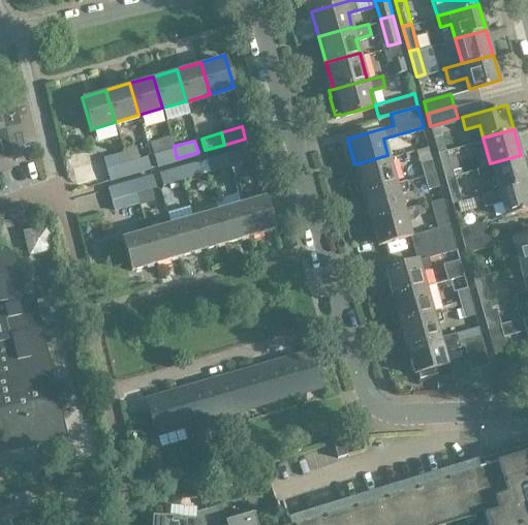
[(421,160),(425,174),(436,171),(429,145),(416,149),(420,160),(421,160)]
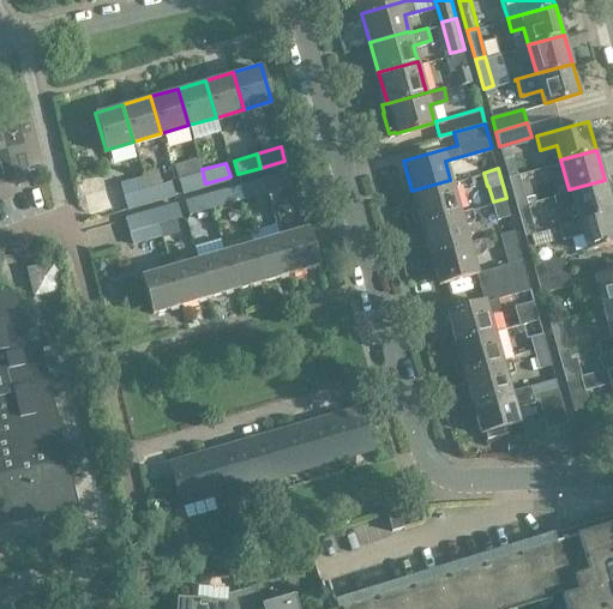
[(205,184),(202,169),(179,176),(182,190),(205,184)]
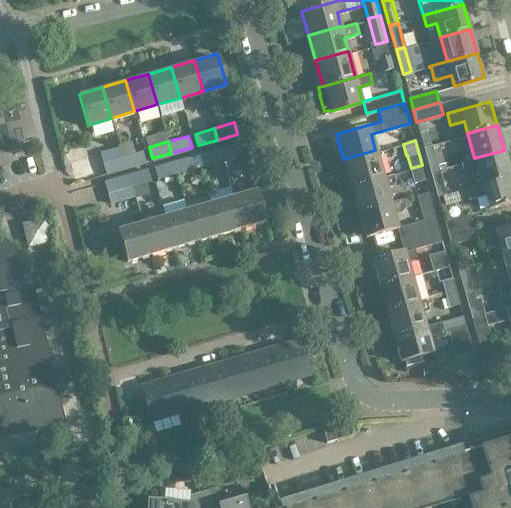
[(219,147),(223,158),(243,152),(239,141),(219,147)]
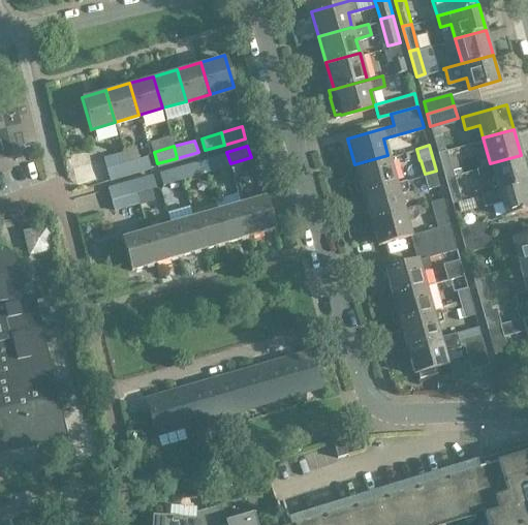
[(444,176),(454,174),(446,148),(437,151),(444,176)]
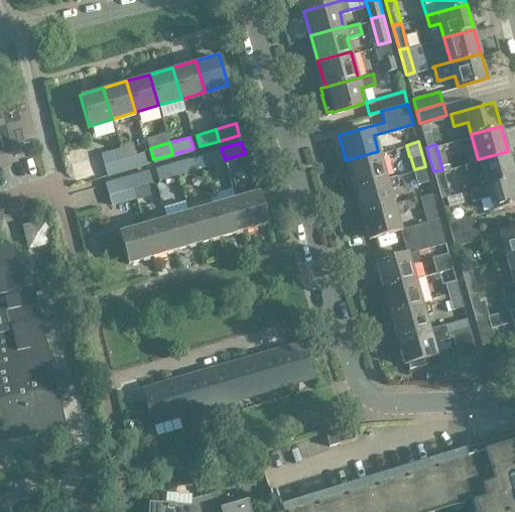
[(123,156),(124,155),(121,145),(101,151),(108,174),(126,168),(123,156)]
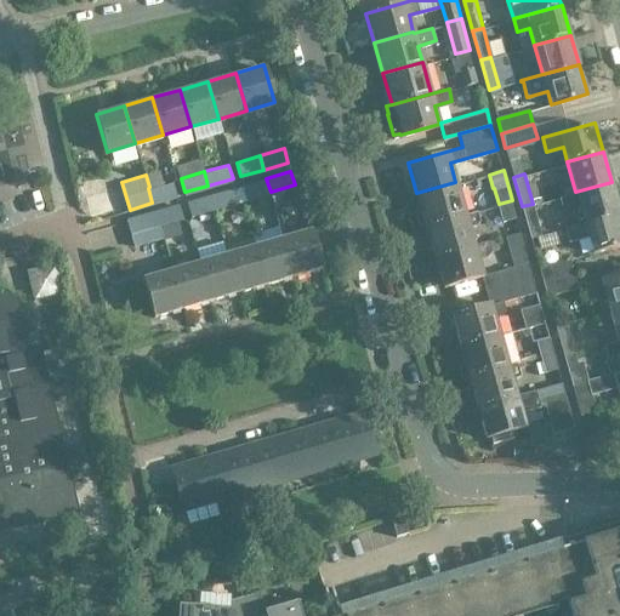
[(271,192),(266,178),(243,184),(246,199),(271,192)]
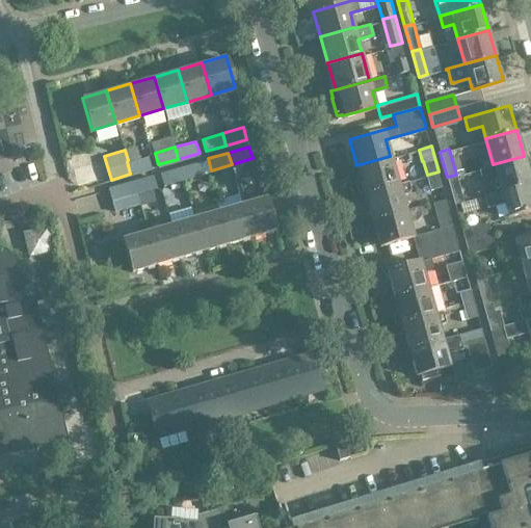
[(68,167),(84,165),(82,154),(67,156),(68,167)]
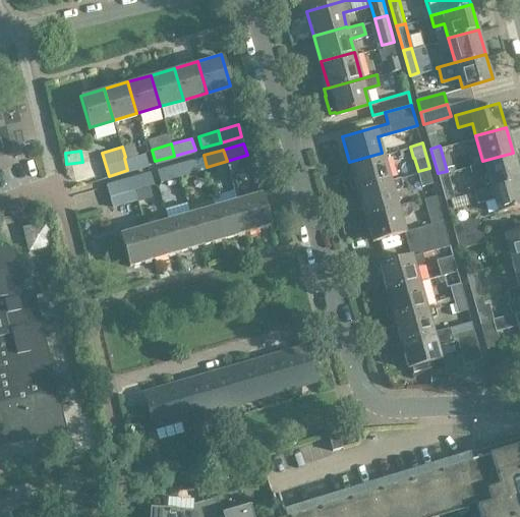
[(124,158),(127,170),(149,163),(145,152),(125,157),(124,158)]
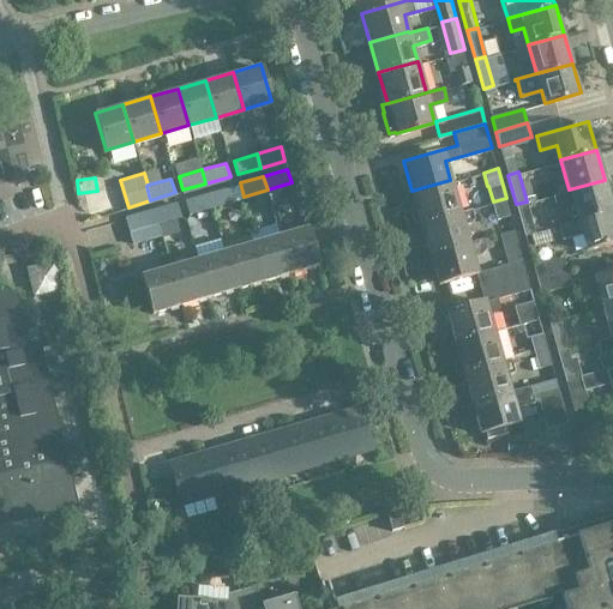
[(450,180),(412,191),(420,222),(460,211),(450,180)]
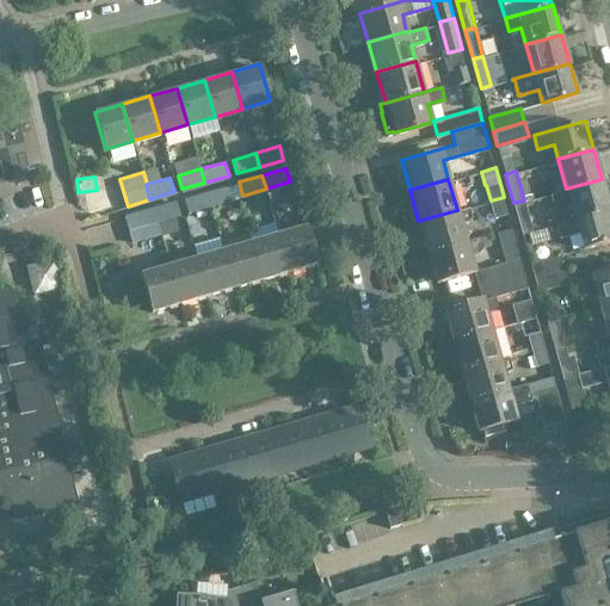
[(574,218),(609,209),(609,204),(602,179),(566,189),(550,193),(554,206),(570,202),(574,218)]
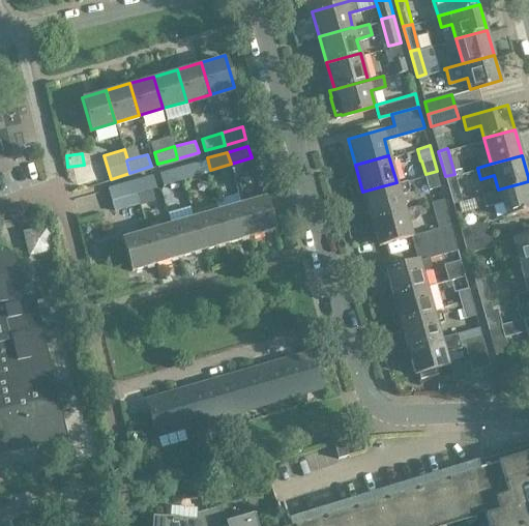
[(0,186),(19,184),(15,157),(0,159),(0,186)]
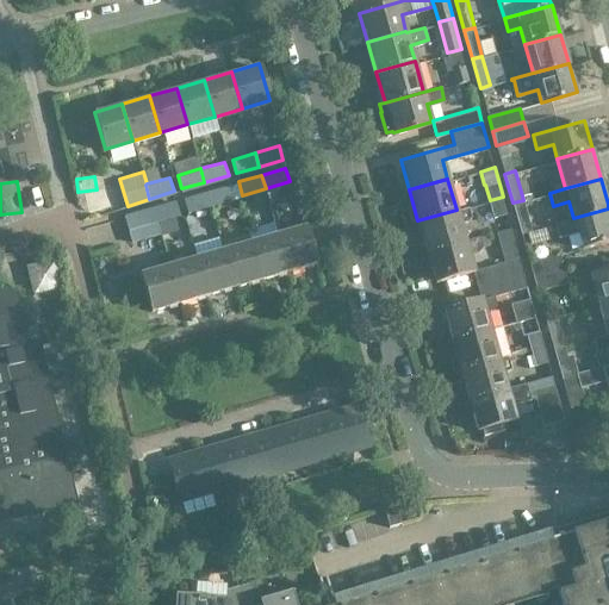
[(206,191),(210,204),(235,197),(231,184),(206,191)]
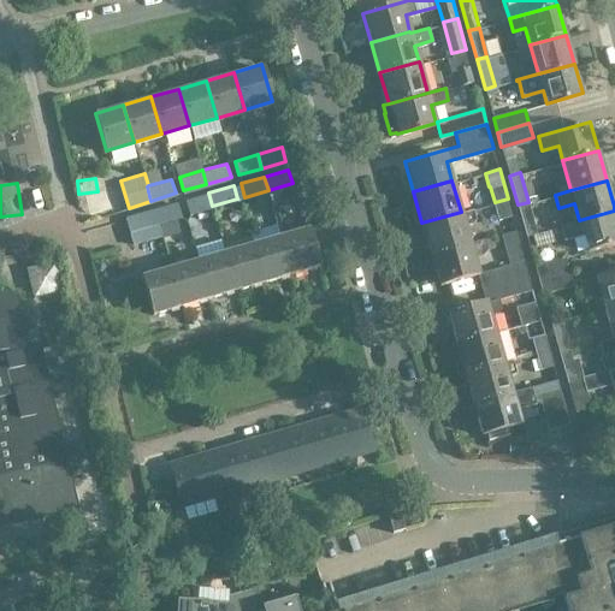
[(212,206),(208,193),(185,200),(189,213),(212,206)]
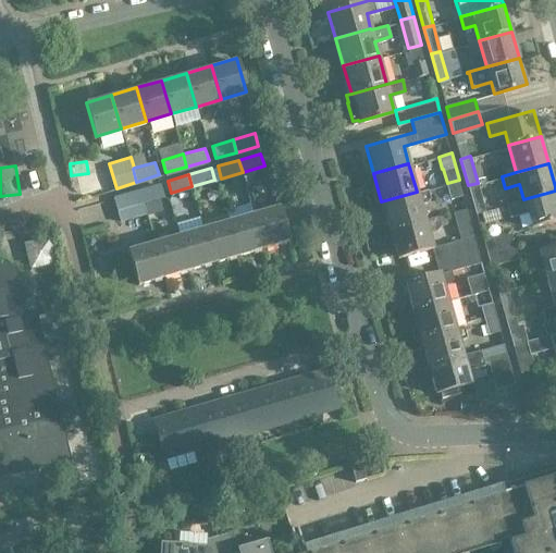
[(459,180),(447,183),(452,197),(464,194),(459,180)]
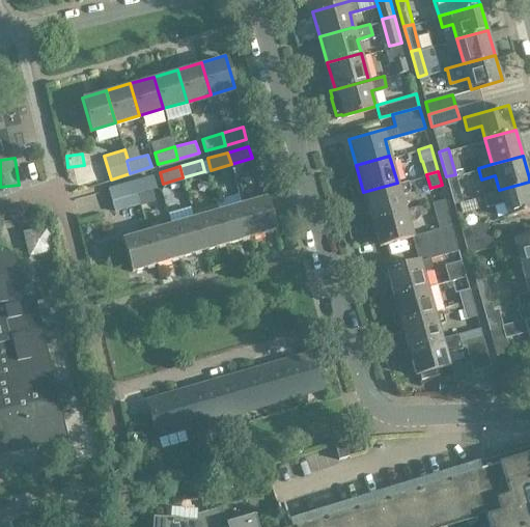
[(135,191),(136,191),(157,185),(154,173),(132,179),(135,191)]
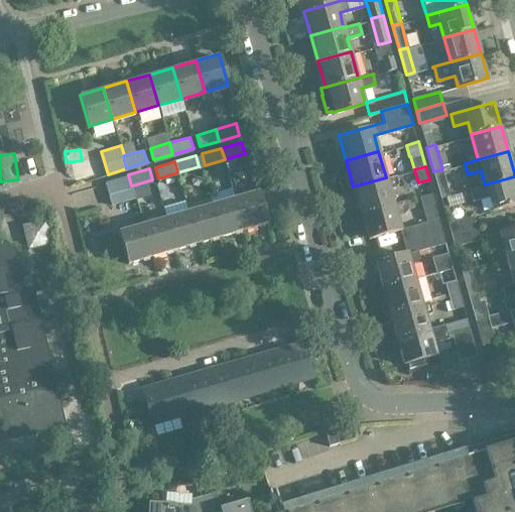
[(449,195),(442,169),(433,171),(440,197),(449,195)]
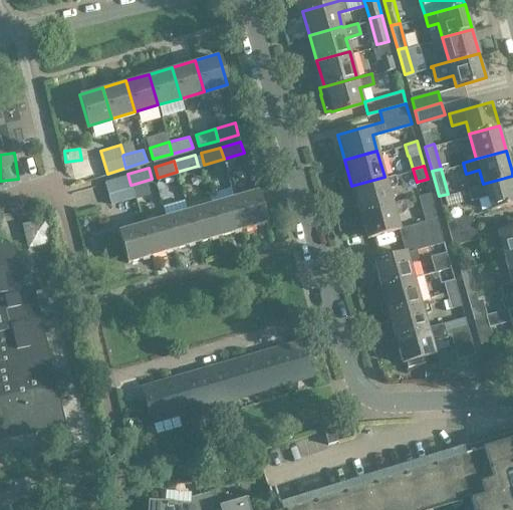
[(131,185),(127,174),(104,181),(110,202),(136,195),(132,185),(131,185)]
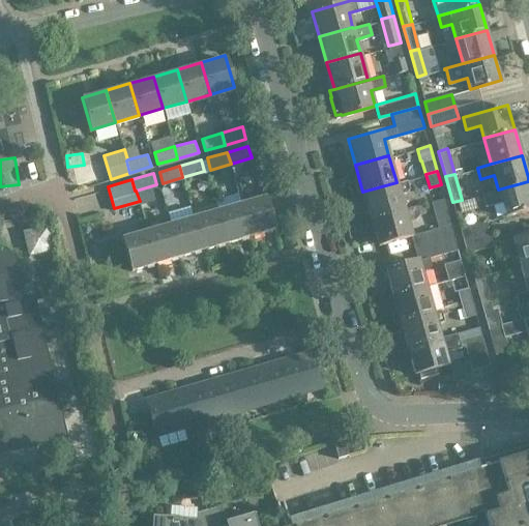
[(397,182),(362,192),(370,217),(404,208),(400,194),(407,192),(409,186),(407,179),(397,182)]
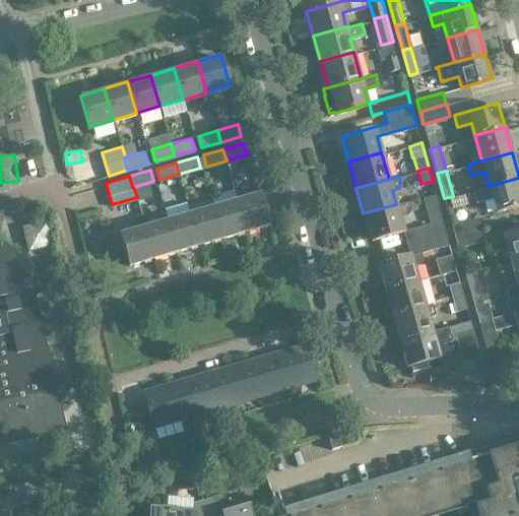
[(476,201),(493,197),(496,210),(518,203),(518,178),(489,186),(473,190),(476,201)]
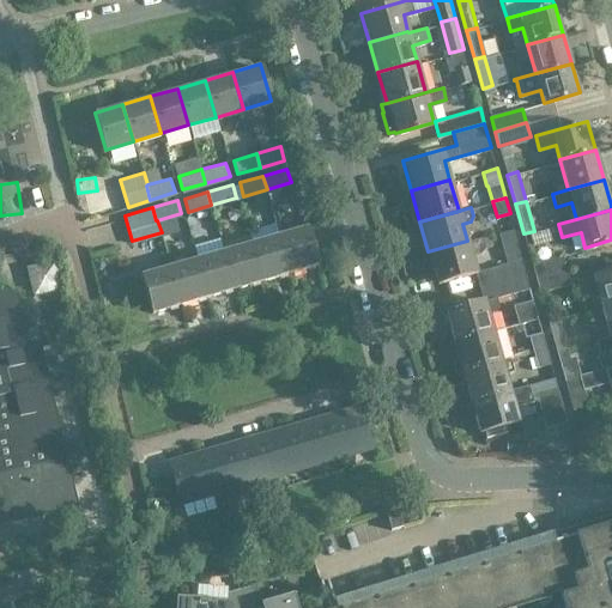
[(280,235),(290,271),(317,263),(308,226),(280,235)]
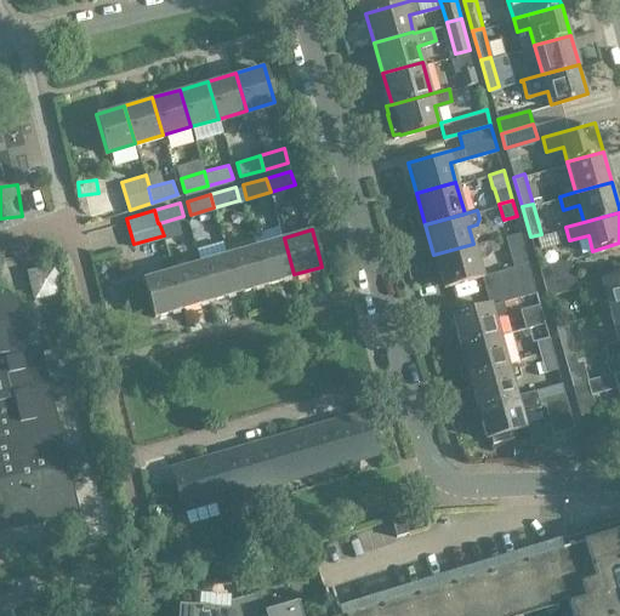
[(255,246),(266,283),(294,274),(284,238),(255,246)]
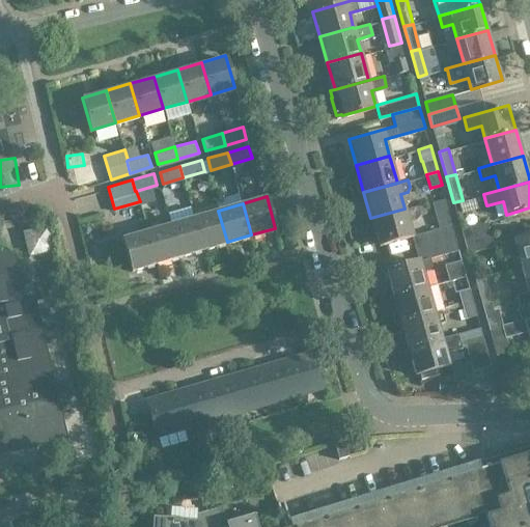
[(416,205),(405,209),(370,218),(378,244),(412,234),(408,219),(417,217),(418,213),(416,205)]
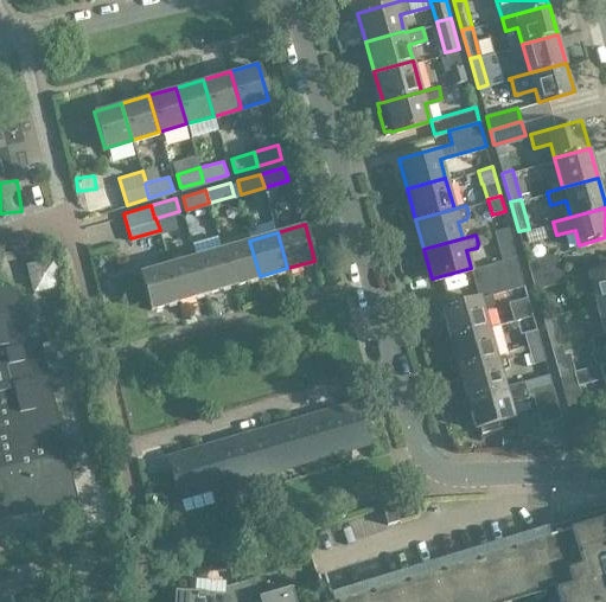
[(222,248),(233,285),(260,276),(249,241),(222,248)]
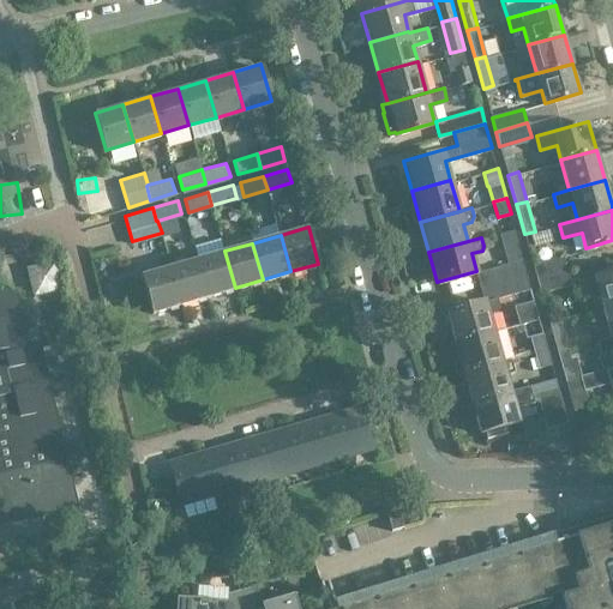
[(197,259),(208,295),(235,288),(224,251),(197,259)]
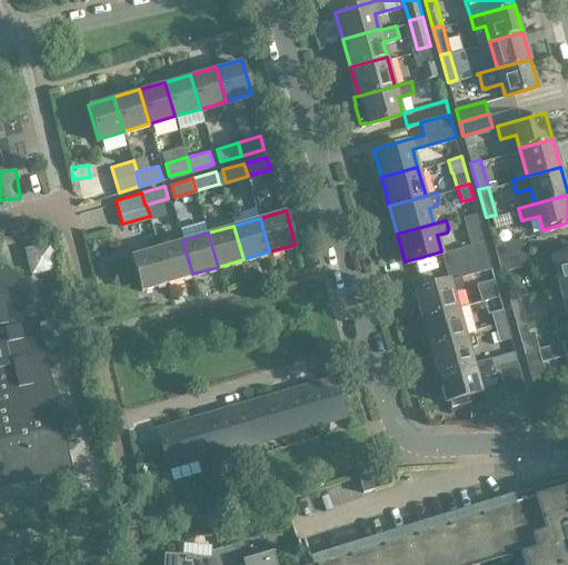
[(497,257),(527,249),(522,236),(494,244),(497,257)]
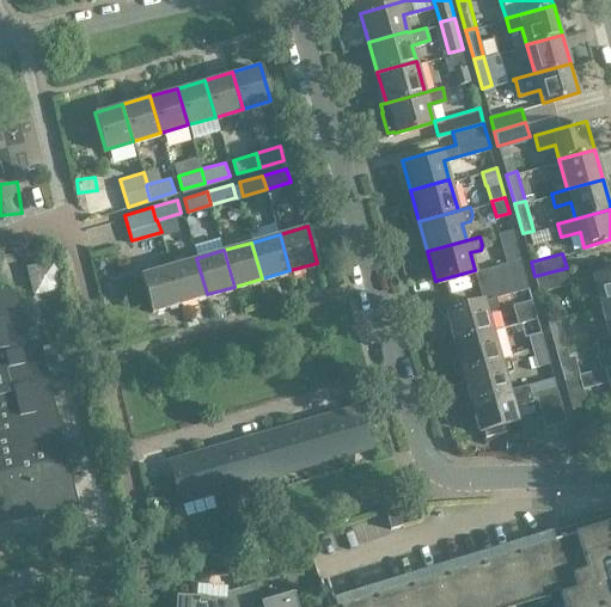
[(525,271),(520,256),(481,268),(486,282),(525,271)]
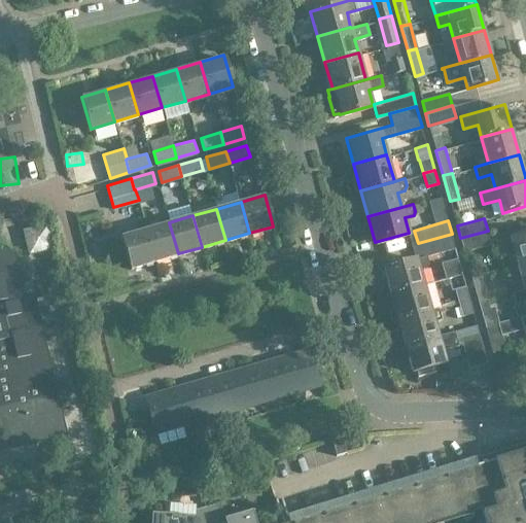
[(145,230),(154,260),(178,253),(169,222),(145,230)]
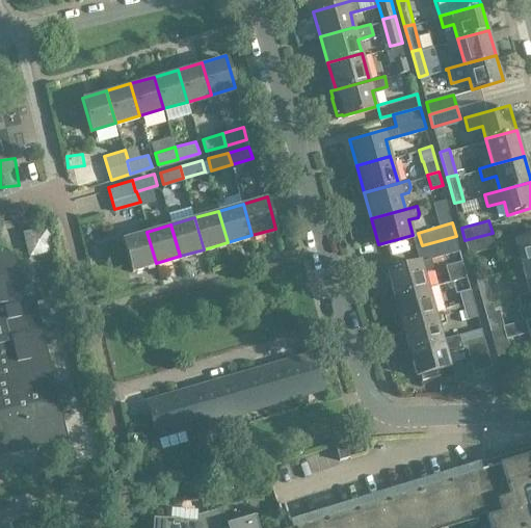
[(156,263),(147,232),(123,238),(132,270),(156,263)]
